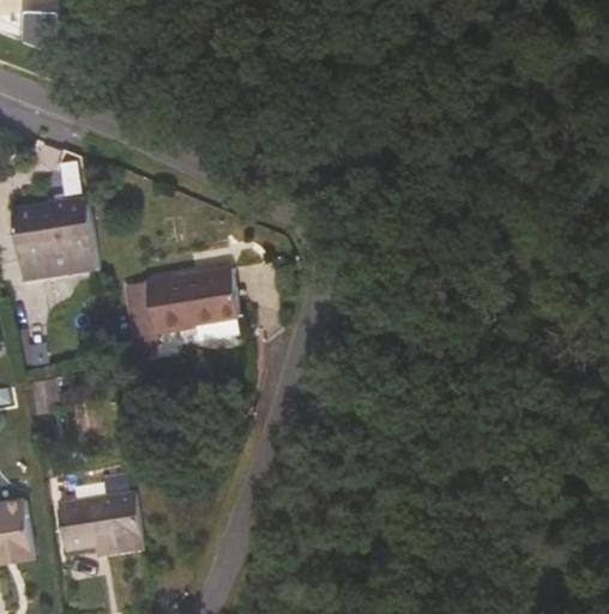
[(86,199),(13,211),(25,281),(97,270),(86,199)]
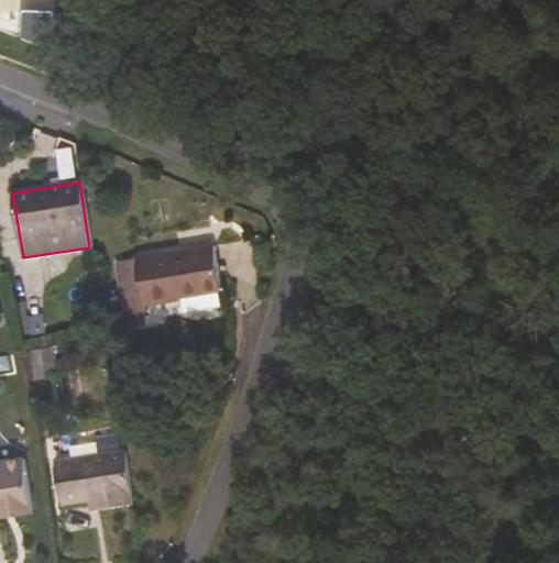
[(178,298),(217,291),(210,247),(140,258),(141,260),(112,264),(123,329),(143,326),(141,306),(164,302),(164,298),(178,296),(178,298)]
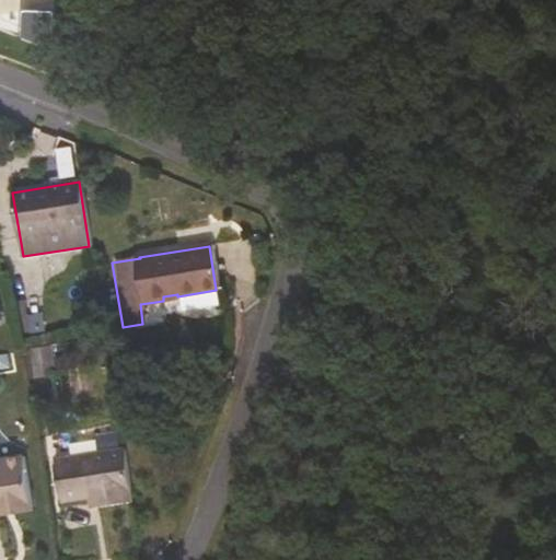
[(219,303),(216,290),(177,296),(178,304),(181,311),(219,303)]
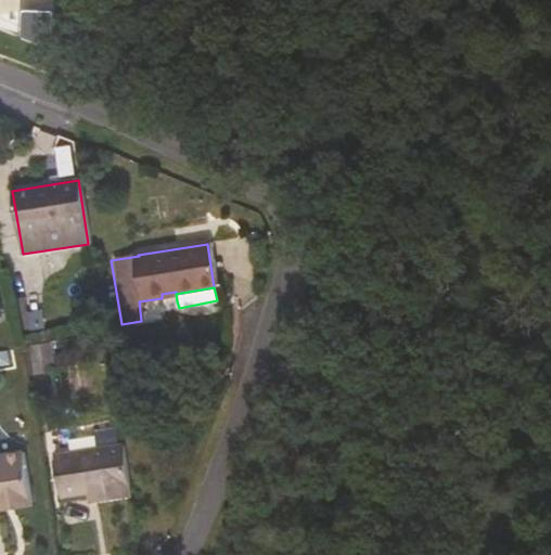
[(177,301),(176,294),(176,292),(162,294),(162,298),(163,302),(177,301)]
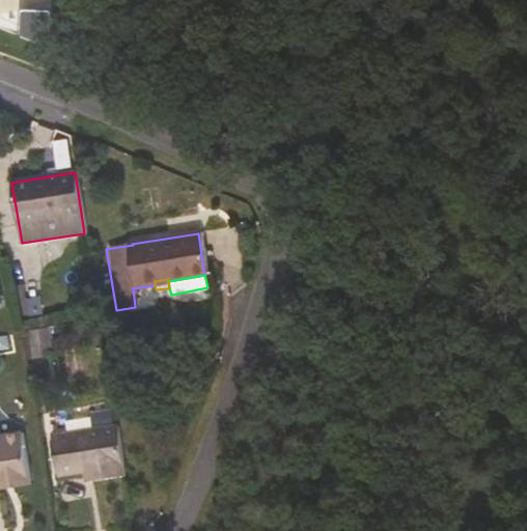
[(123,476),(115,426),(49,438),(55,476),(87,471),(89,481),(123,476)]
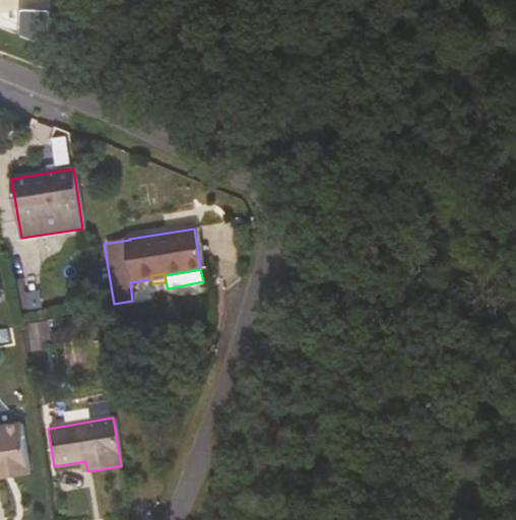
[(18,424),(0,426),(0,472),(26,468),(18,424)]
